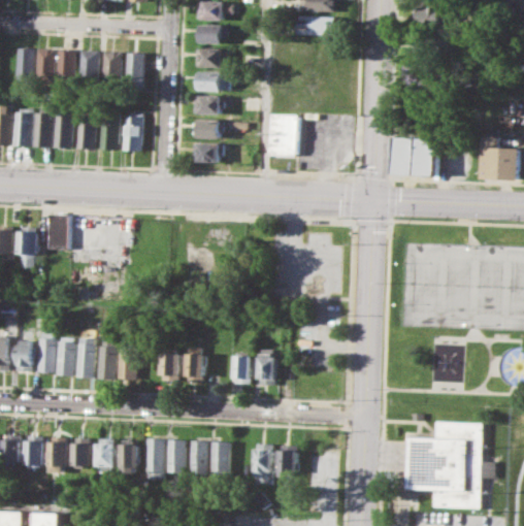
[(302,0),(336,0),(336,11),(302,10),(302,0)]
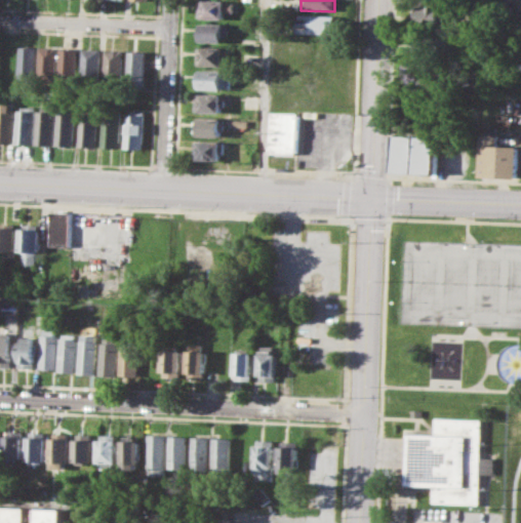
[(197,3),(233,4),(233,15),(223,14),(223,19),(197,19),(197,3)]
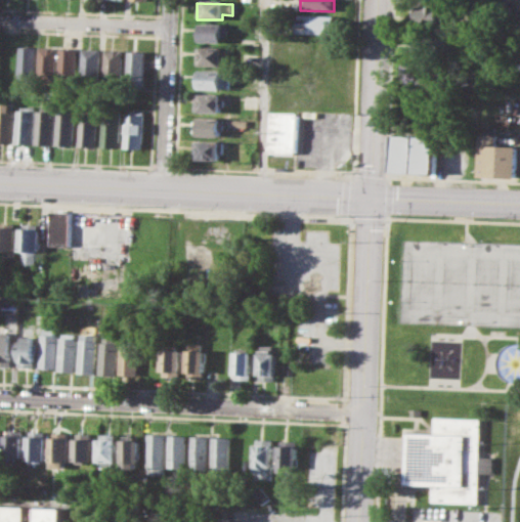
[(413,6),(447,8),(446,28),(412,26),(413,6)]
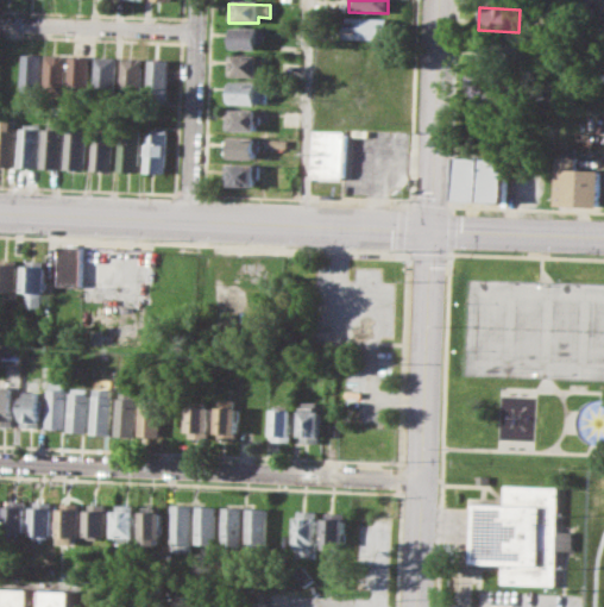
[(347,18),(388,19),(388,41),(347,39),(347,18)]
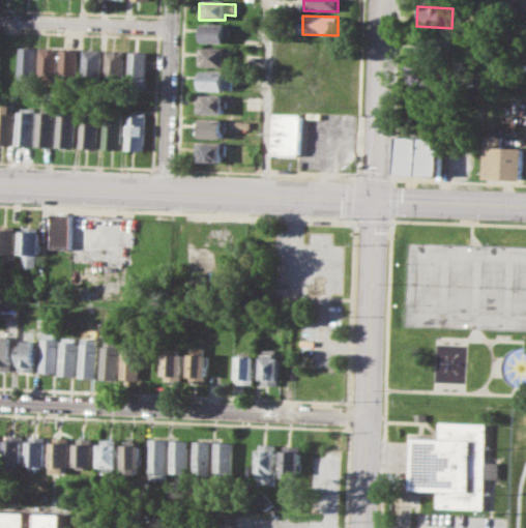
[(199,25),(229,26),(229,39),(224,39),(224,45),(203,44),(203,39),(198,39),(199,25)]
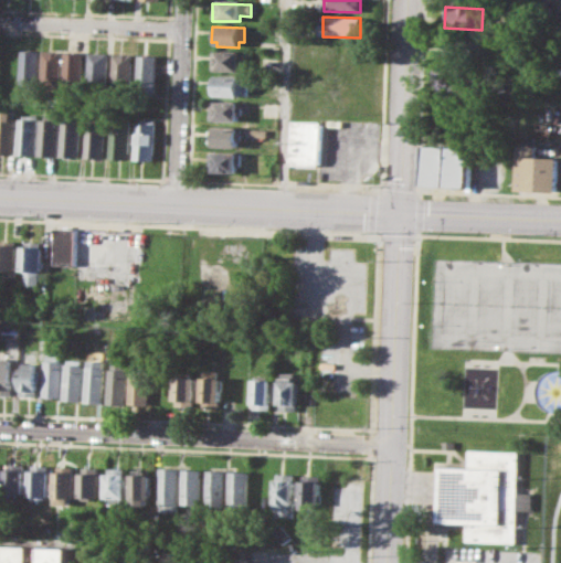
[(444,40),(480,42),(479,60),(444,59),(444,40)]
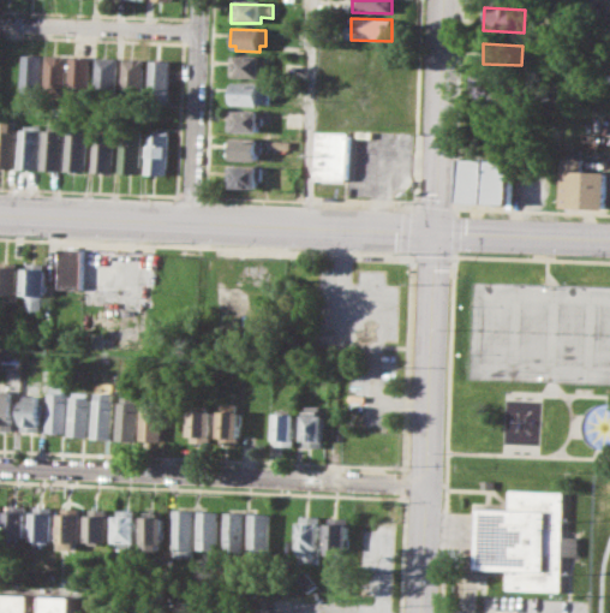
[(19,55),(41,57),(39,96),(18,96),(19,55)]
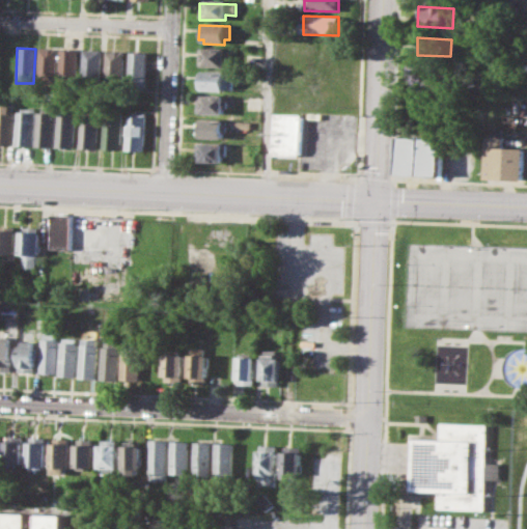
[(37,49),(36,83),(54,84),(55,50),(37,49)]
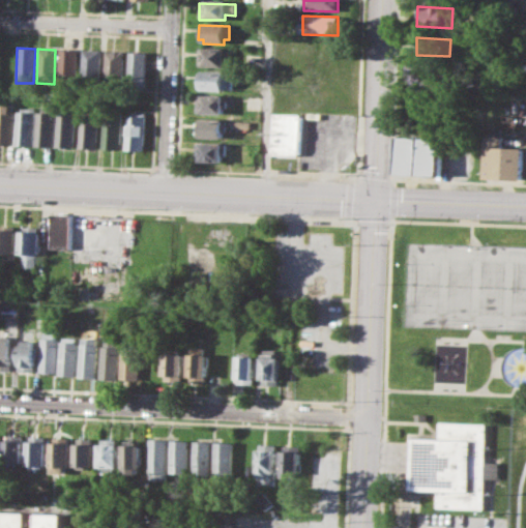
[(198,50),(228,51),(228,64),(223,64),(223,69),(197,68),(198,50)]
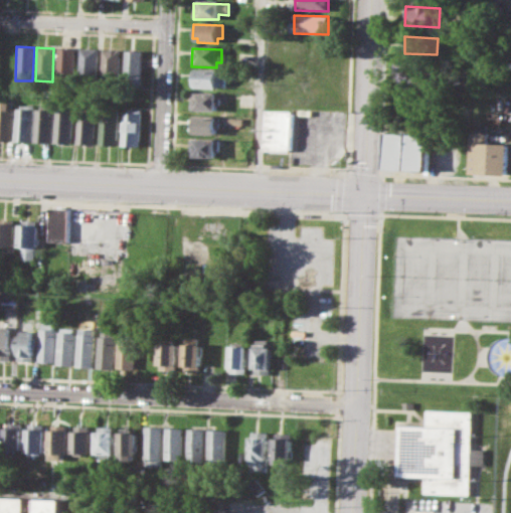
[(56,49),(72,49),(72,82),(55,82),(56,49)]
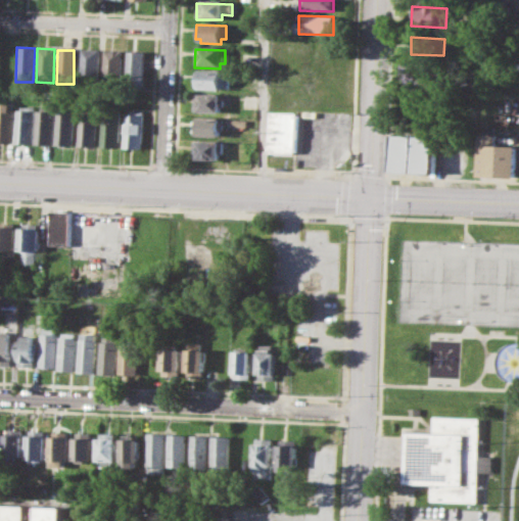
[(79,50),(95,50),(94,82),(79,82),(79,50)]
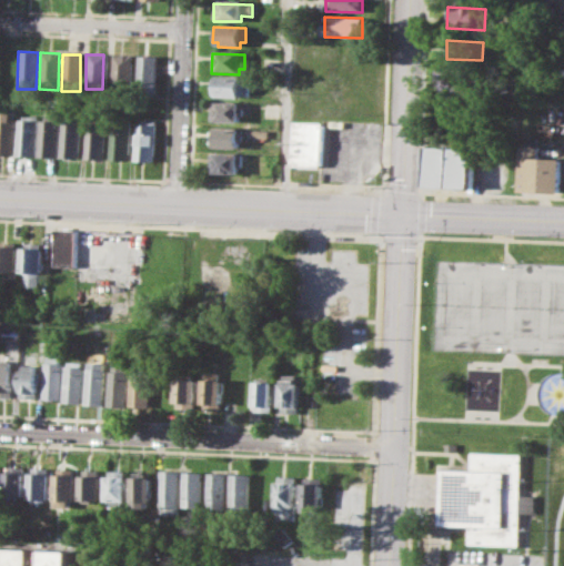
[(111,56),(129,56),(129,89),(110,89),(111,56)]
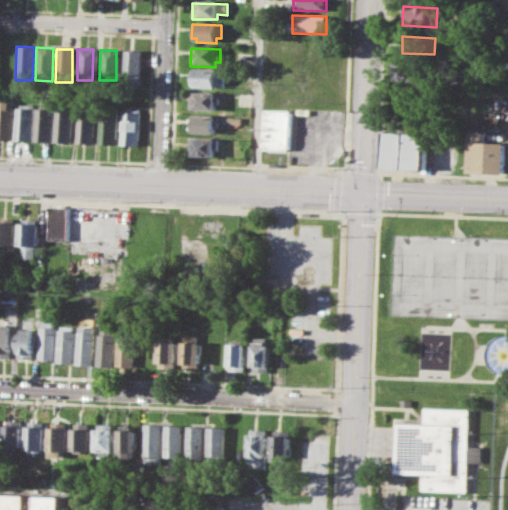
[(122,52),(139,52),(138,84),(120,84),(122,52)]
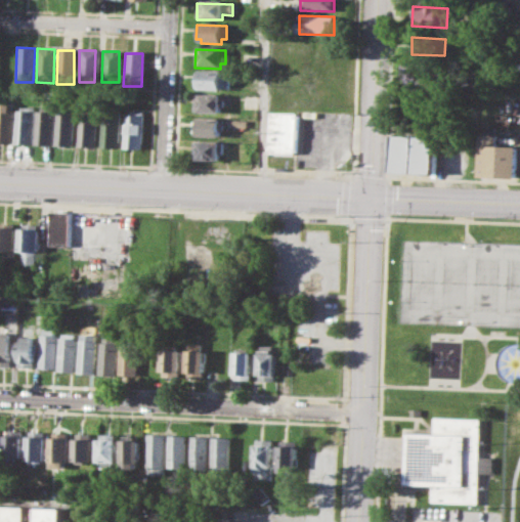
[(195,72),(228,73),(227,91),(195,90),(195,72)]
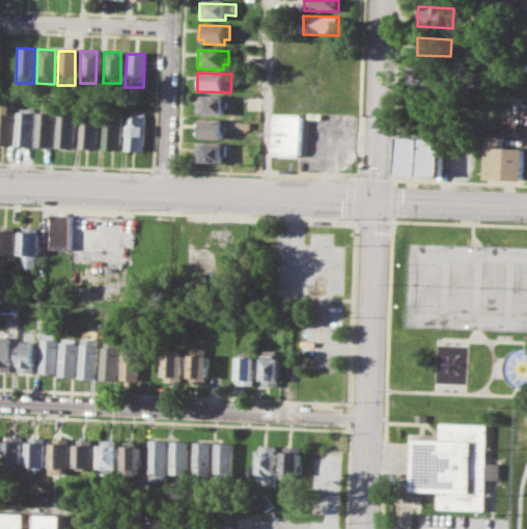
[(196,98),(226,99),(226,109),(222,108),(222,116),(195,115),(196,98)]
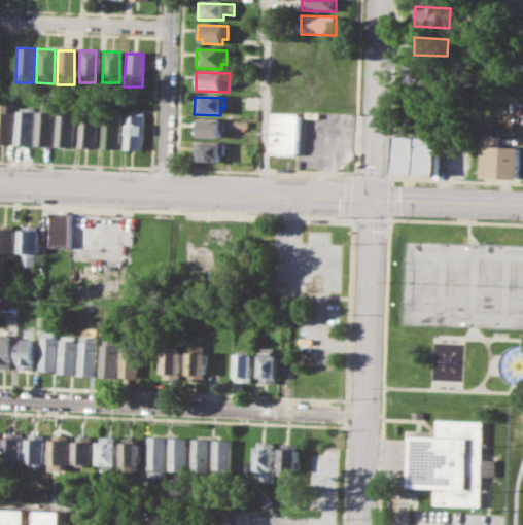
[(0,105),(6,106),(6,111),(11,111),(10,145),(0,144),(0,105)]
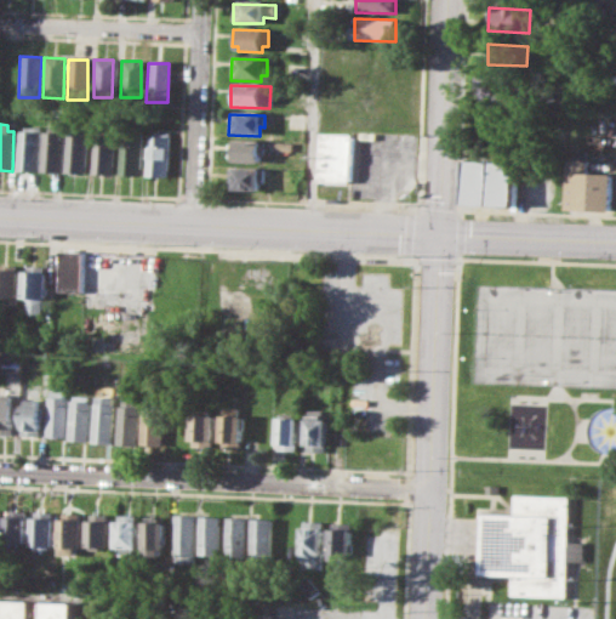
[(17,132),(22,132),(22,128),(36,128),(35,172),(17,171),(17,132)]
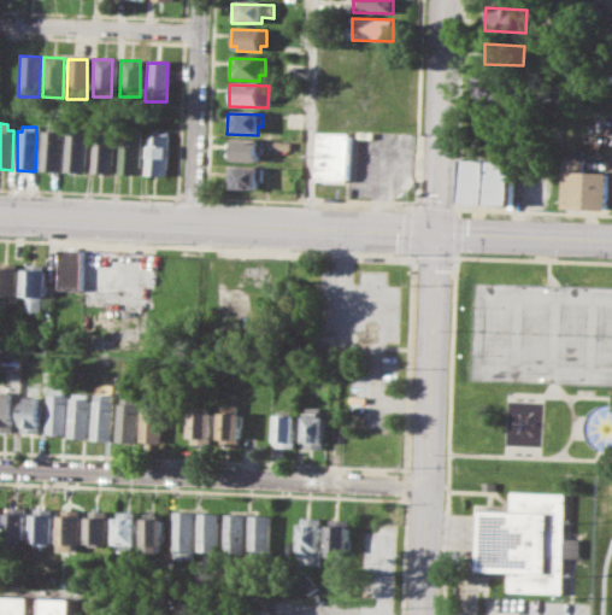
[(40,132),(62,133),(60,173),(39,173),(40,132)]
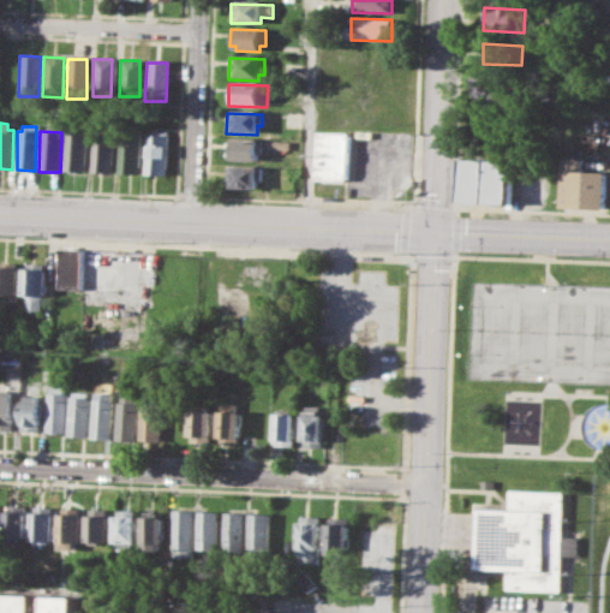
[(144,136),(150,136),(151,131),(163,131),(162,176),(143,176),(144,136)]
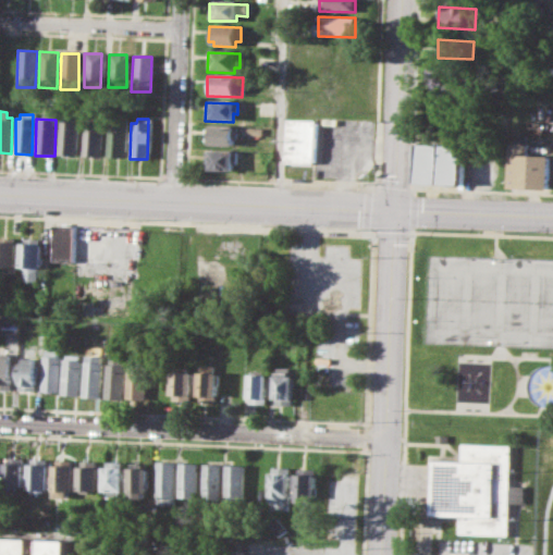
[(59,120),(75,121),(75,157),(58,156),(59,120)]
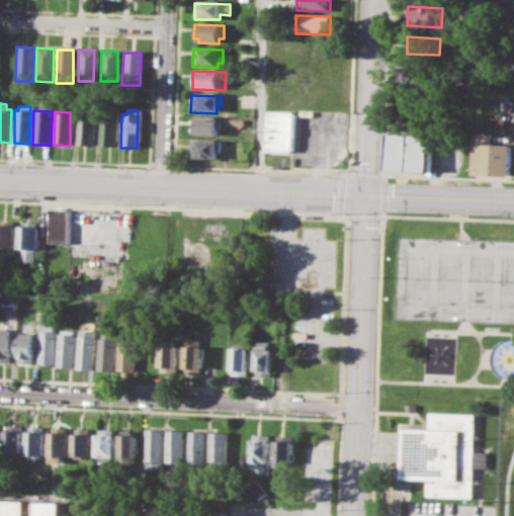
[(76,112),(93,112),(92,147),(75,147),(76,112)]
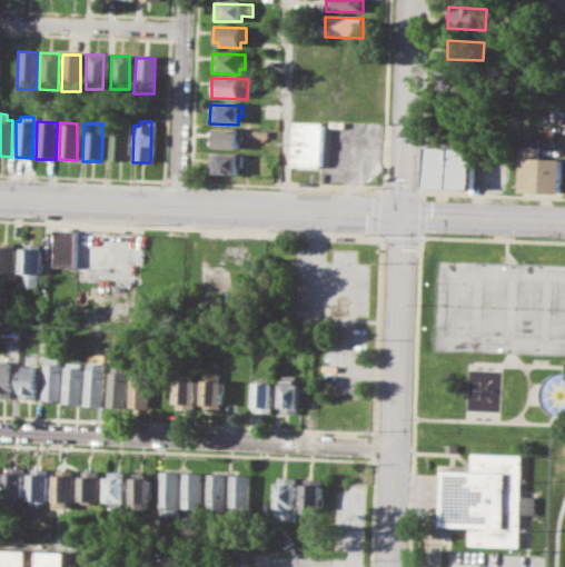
[(290,123),(319,125),(318,168),(288,166),(290,123)]
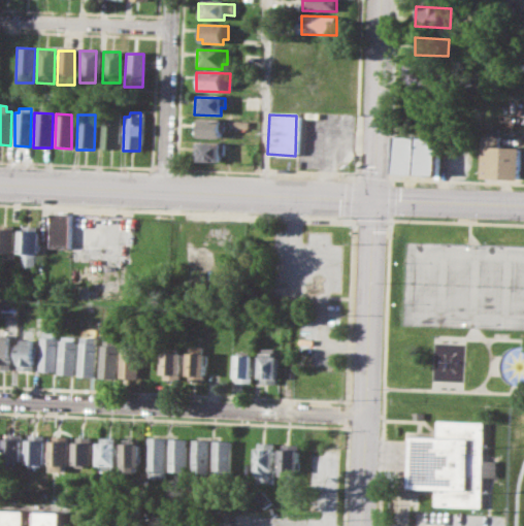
[(101,116),(118,116),(117,152),(99,151),(101,116)]
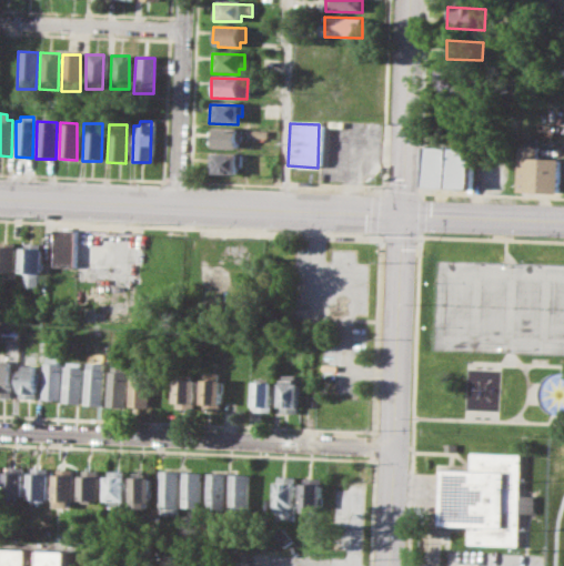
[(209,129),(241,130),(241,143),(237,143),(237,150),(208,149),(209,129)]
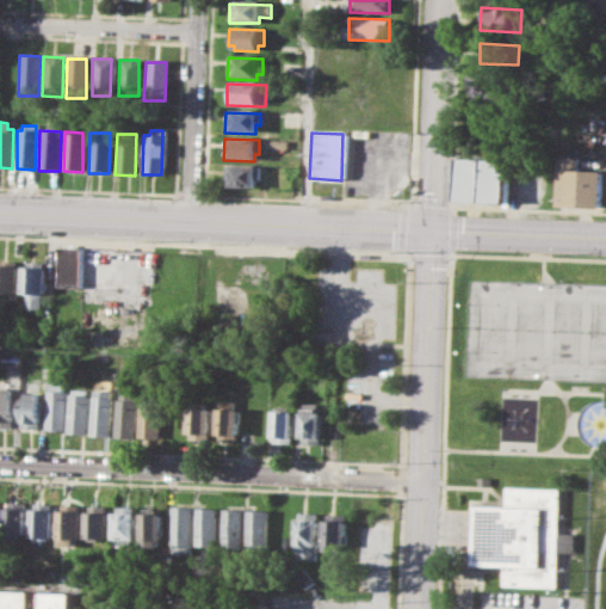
[(556,158),(575,159),(575,172),(599,172),(598,208),(554,207),(556,158)]
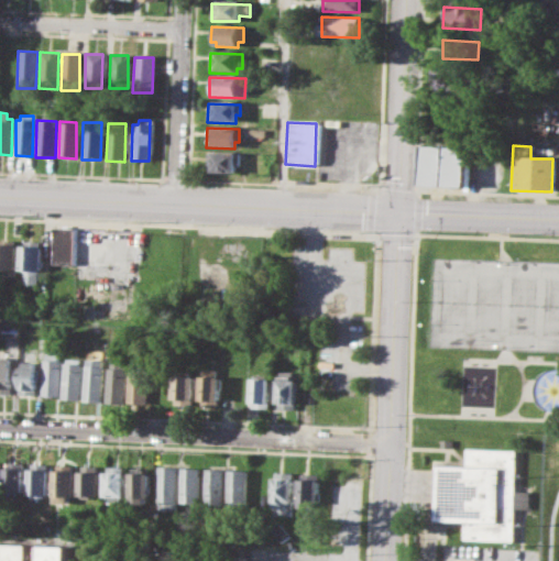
[(417,185),(419,146),(442,147),(440,186),(417,185)]
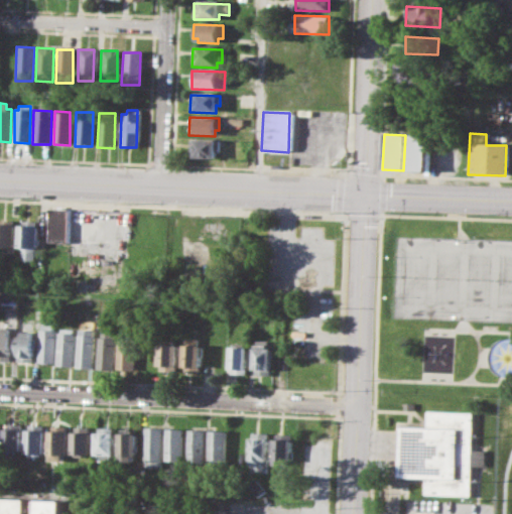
[(405,135),(426,137),(424,171),(403,170),(405,135)]
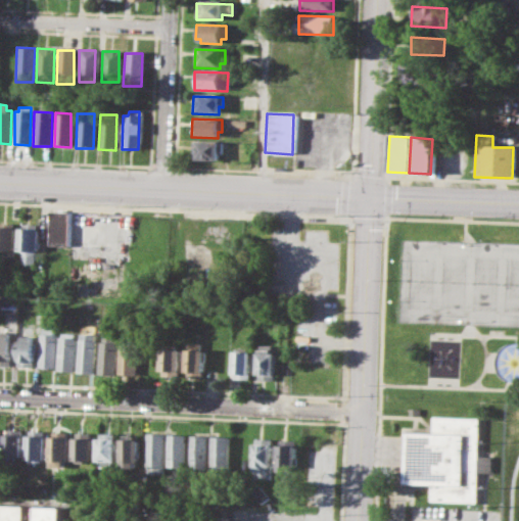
[(190,142),(221,142),(221,154),(217,154),(217,160),(190,159),(190,142)]
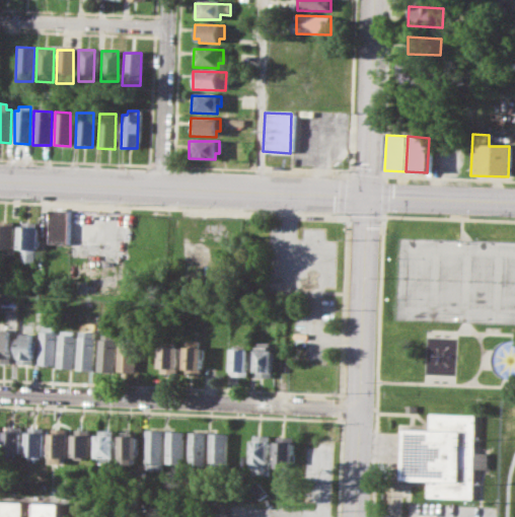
[(49,211),(69,211),(68,245),(48,245),(49,211)]
